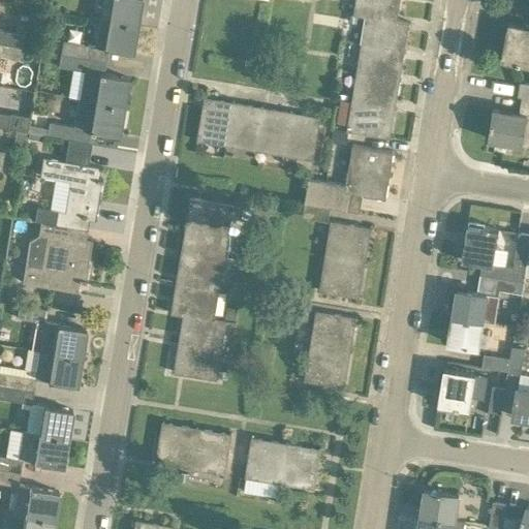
[(102,0),(99,20),(136,25),(139,0),(102,0)]
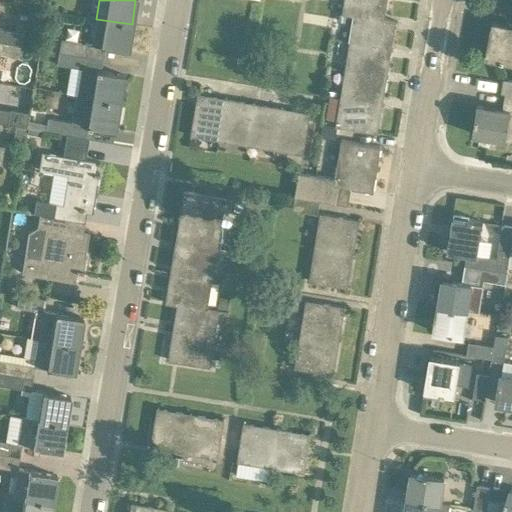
[(382,20),(385,0),(345,0),(343,15),(394,23),(394,22),(382,20)]
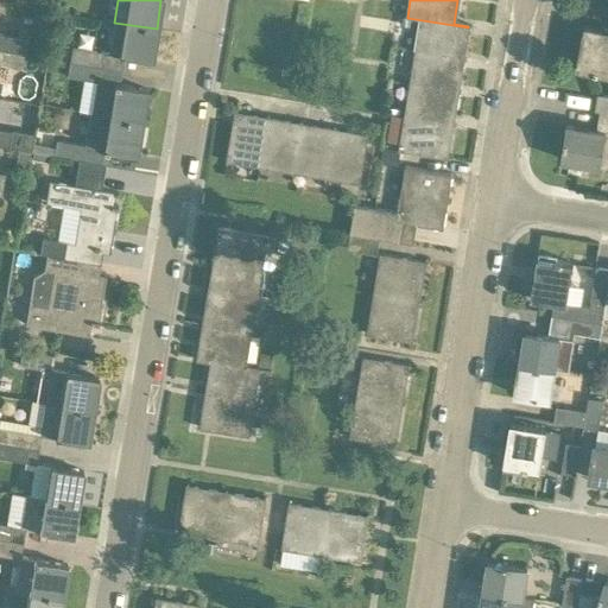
[(462,59),(468,27),(407,18),(407,19),(422,21),(416,52),(462,59)]
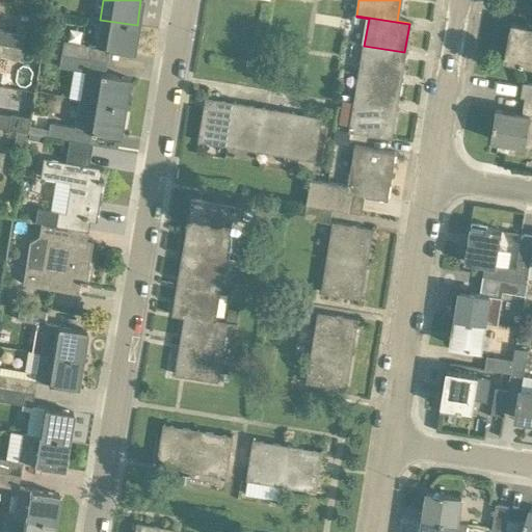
[(100,20),(95,48),(107,50),(132,54),(137,25),(100,20)]
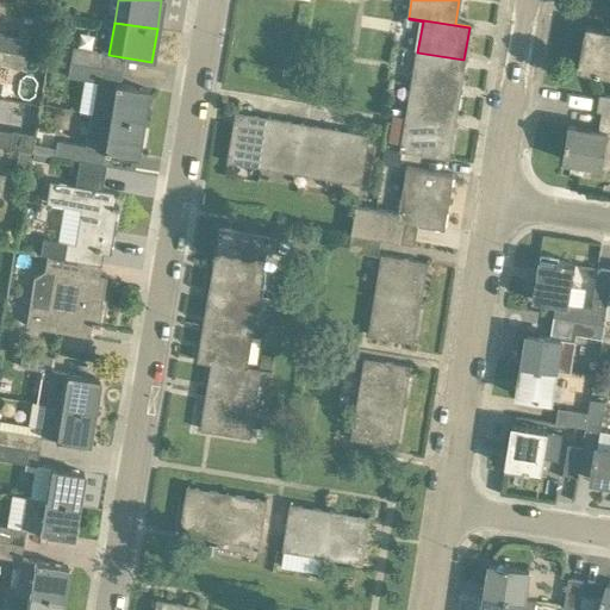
[(609,30),(586,26),(578,69),(609,75),(609,30)]
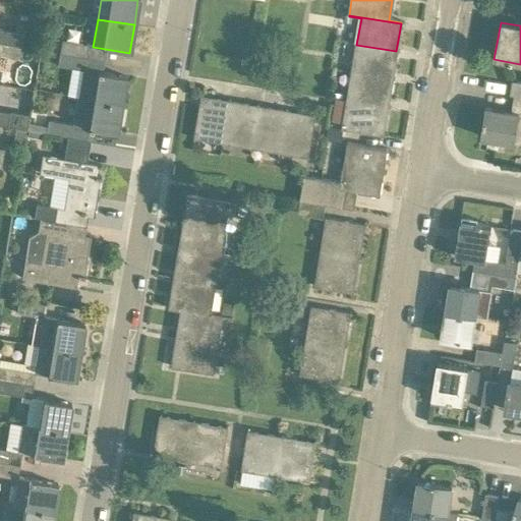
[(0,44),(20,48),(22,35),(0,31),(0,44)]
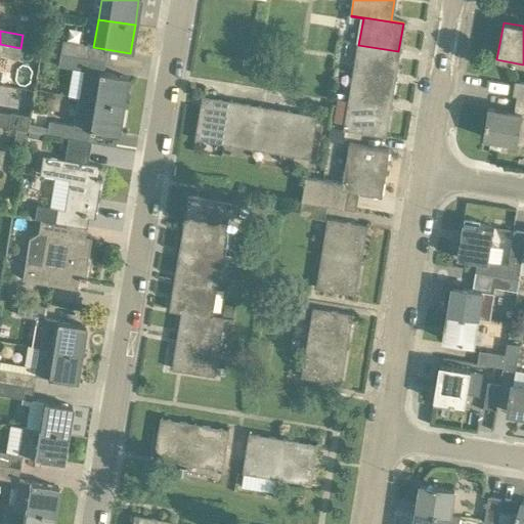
[(60,42),(58,55),(103,62),(105,49),(93,47),(60,42)]
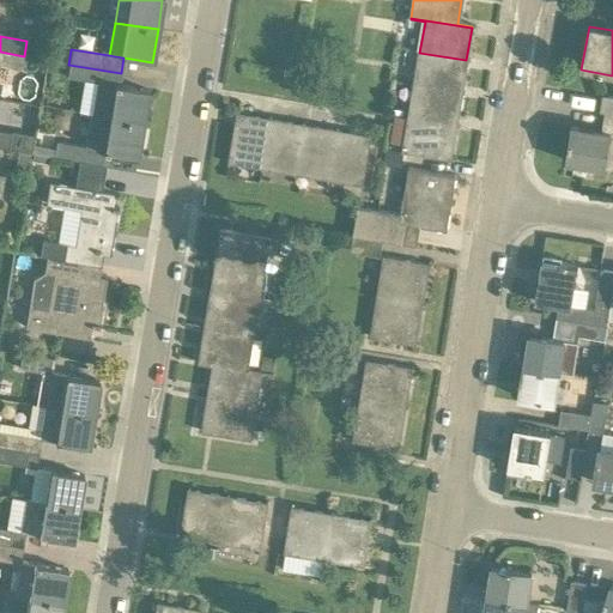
[(0,66),(22,71),(24,56),(0,52),(0,66)]
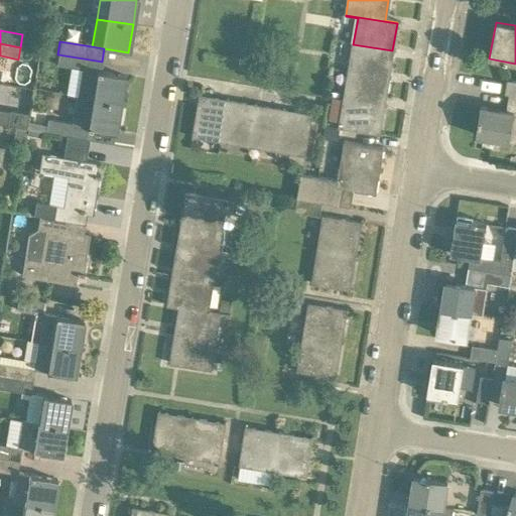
[(388,79),(392,50),(353,44),(349,73),(388,79)]
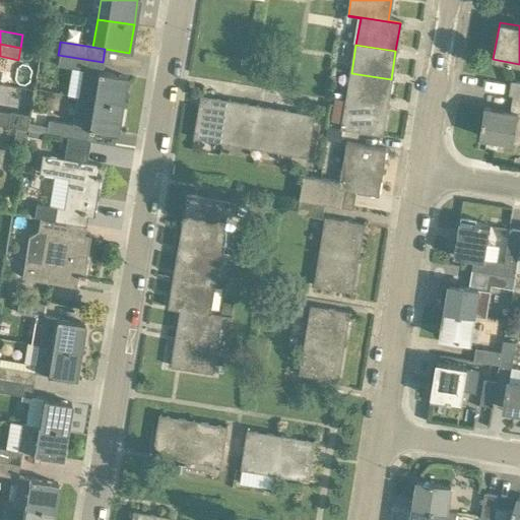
[(50,53),(41,52),(40,57),(57,61),(58,55),(50,53)]
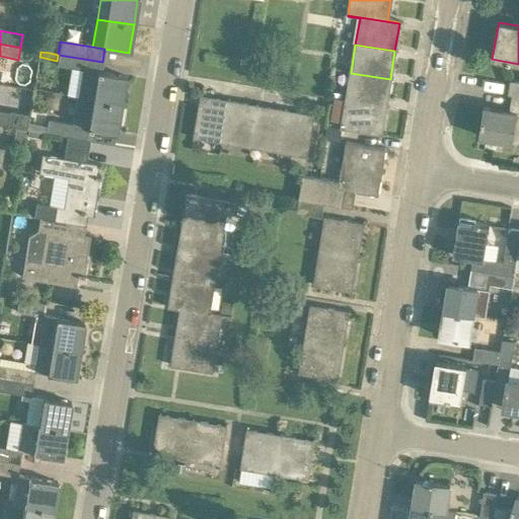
[(102,62),(58,55),(57,61),(56,67),(80,71),(76,97),(120,104),(125,77),(100,73),(102,62)]
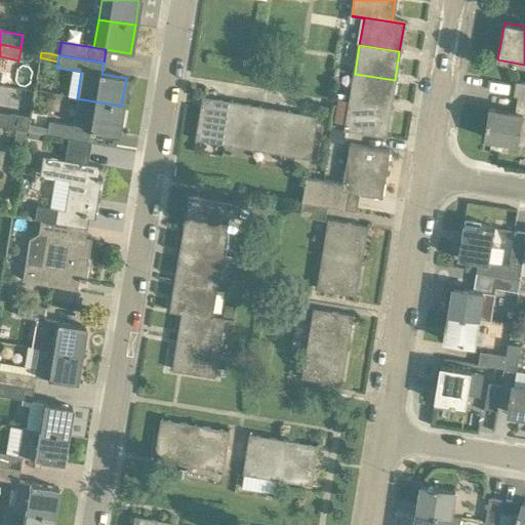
[(390,109),(395,80),(355,74),(350,102),(390,109)]
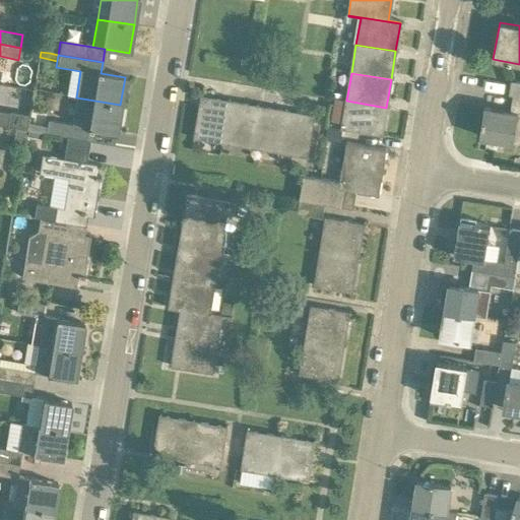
[(519,81),(511,80),(509,93),(512,94),(509,112),(484,108),(484,109),(479,137),(515,143),(515,142),(519,142),(519,81)]
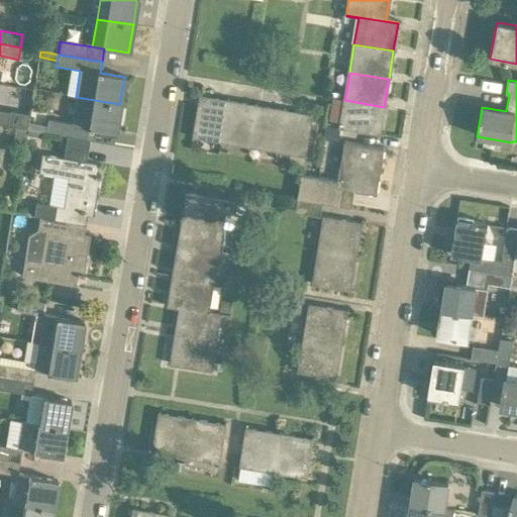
[(91,128),(115,132),(119,104),(76,97),(71,125),(46,120),(45,127),(26,124),(25,130),(27,130),(39,132),(44,133),(88,140),(91,128)]
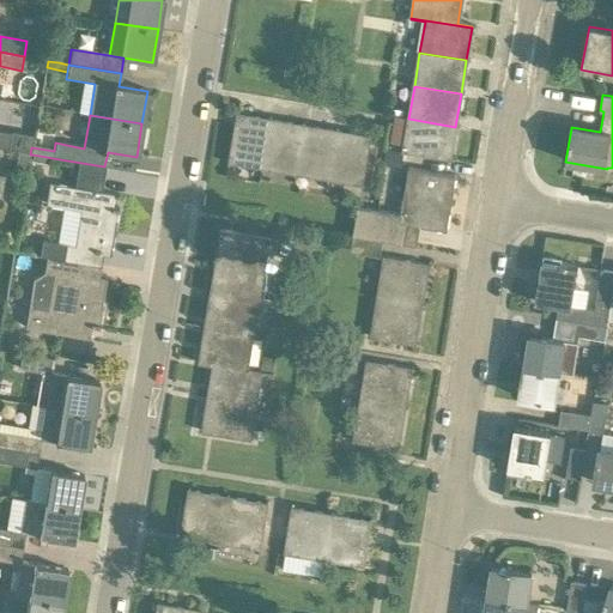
[(262,168),(271,121),(236,115),(229,162),(262,168)]
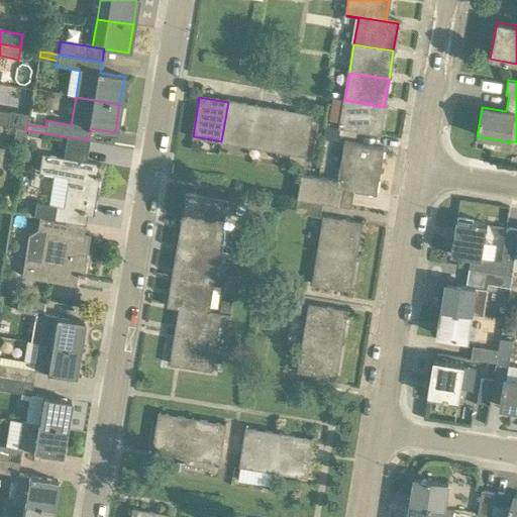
[(379,135),(384,107),(344,100),(340,129),(352,131),(379,135)]
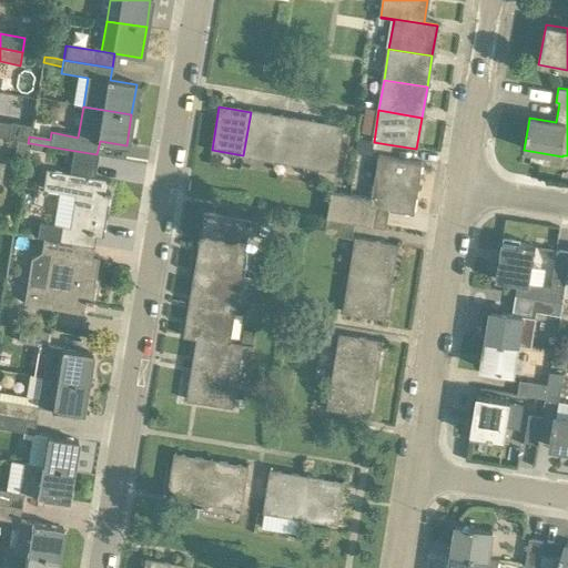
[(274,161),(281,118),(251,112),(243,155),(274,161)]
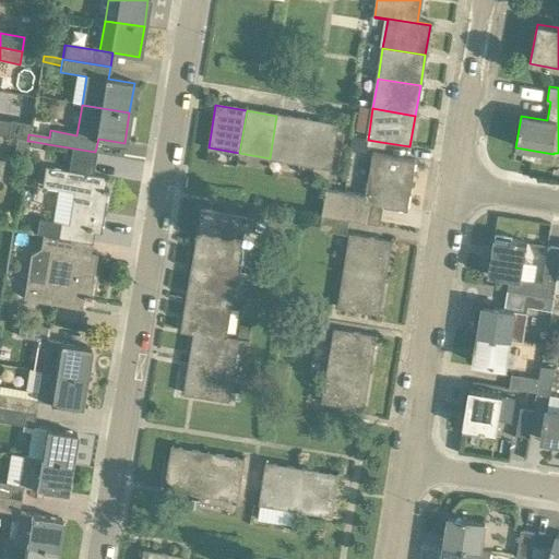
[(299,163),(307,121),(276,116),(270,158),(299,163)]
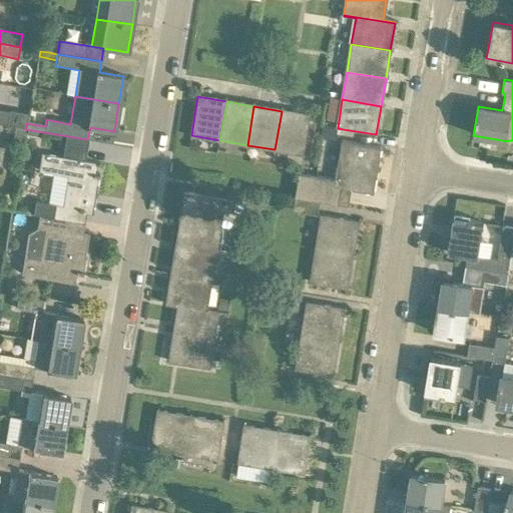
[(0,124),(6,126),(9,113),(0,111),(0,124)]
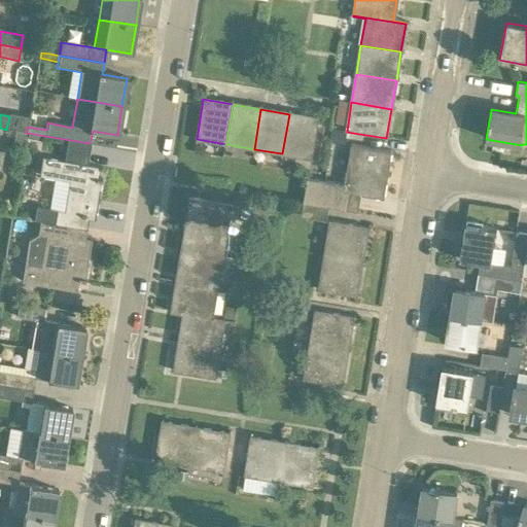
[(27,127),(29,117),(9,114),(9,116),(6,130),(14,131),(26,133),(27,127)]
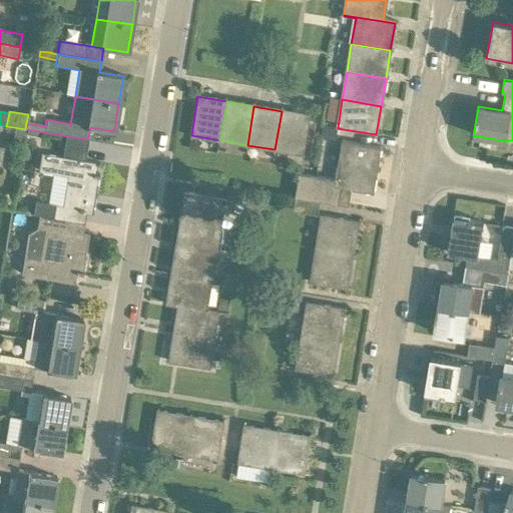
[(282,111),(275,149),(303,154),(310,115),(282,111)]
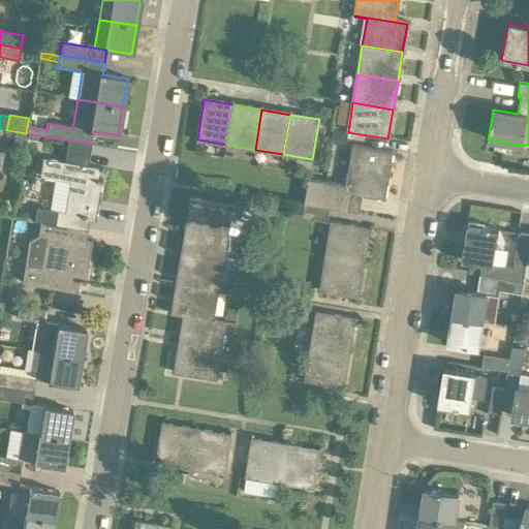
[(26,133),(14,131),(12,145),(23,147),(26,133)]
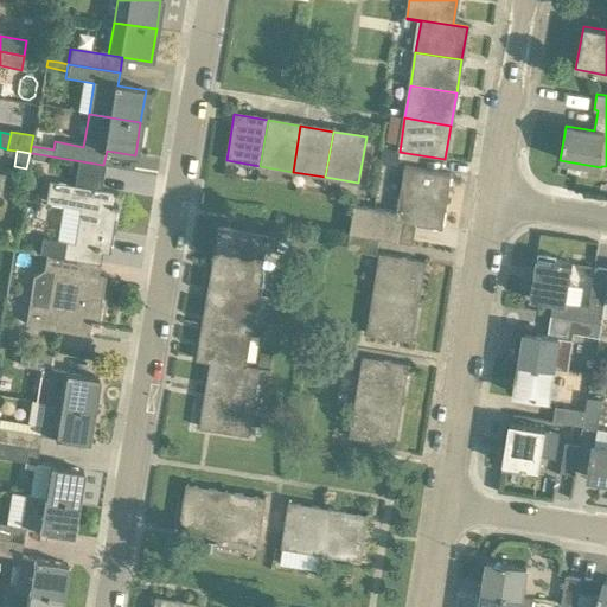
[(353,205),(349,234),(378,238),(397,241),(400,222),(442,229),(451,174),(404,166),(396,212),(353,205)]
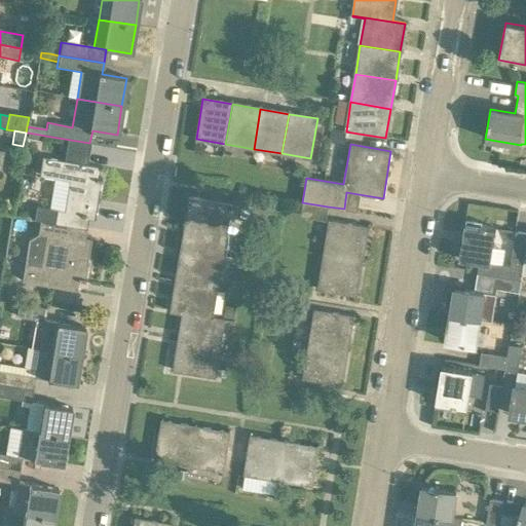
[(194,145),(193,152),(203,154),(204,147),(194,145)]
